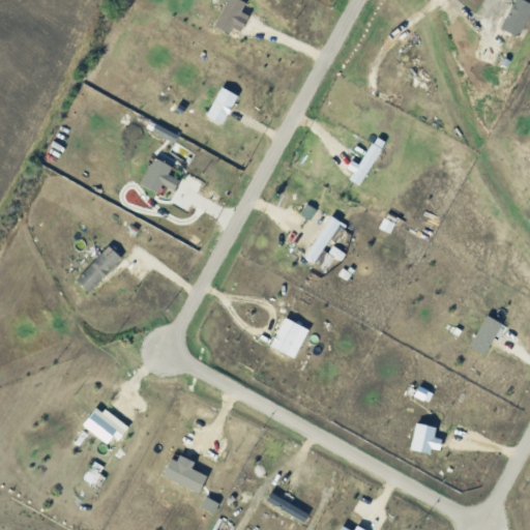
[(233,33),(247,0),(246,0),(227,0),(216,25),(233,33)]
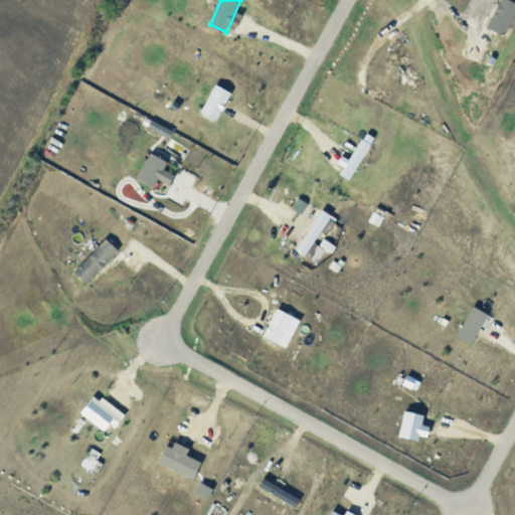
[(505,35),(514,15),(514,0),(500,0),(488,26),(505,35)]
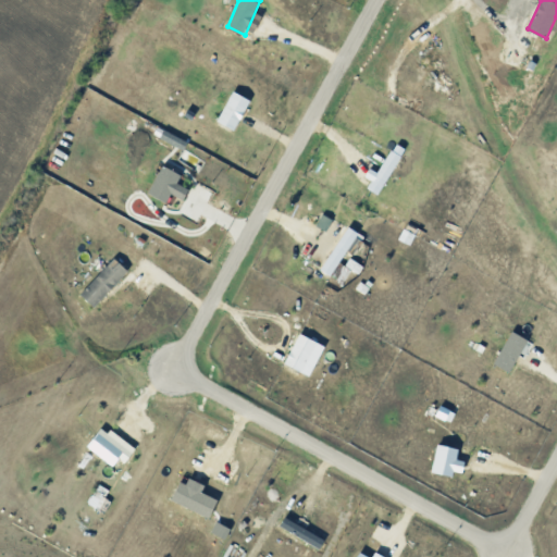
[(238,130),(250,97),(232,90),(220,122),(238,130)]
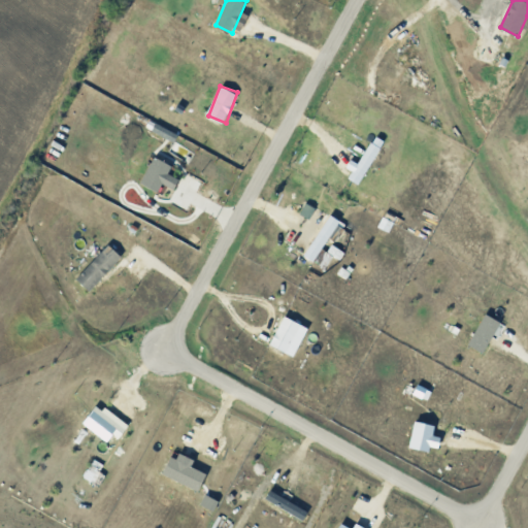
[(356,170),(352,178),(360,184),(381,145),(373,141),(361,164),(352,159),(348,166),(356,170)]
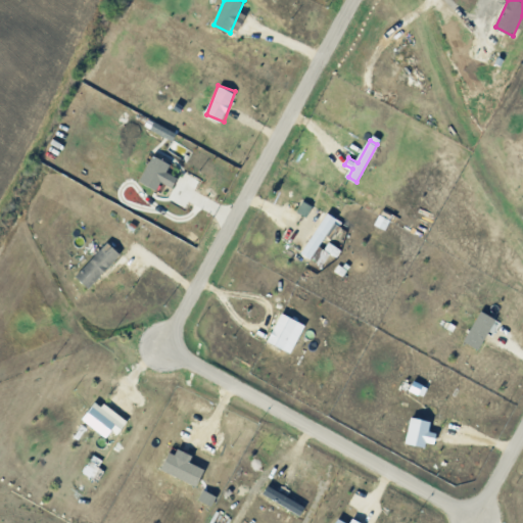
[(172,163),(154,154),(140,181),(157,190),(162,181),(174,187),(179,177),(168,172),(172,163)]
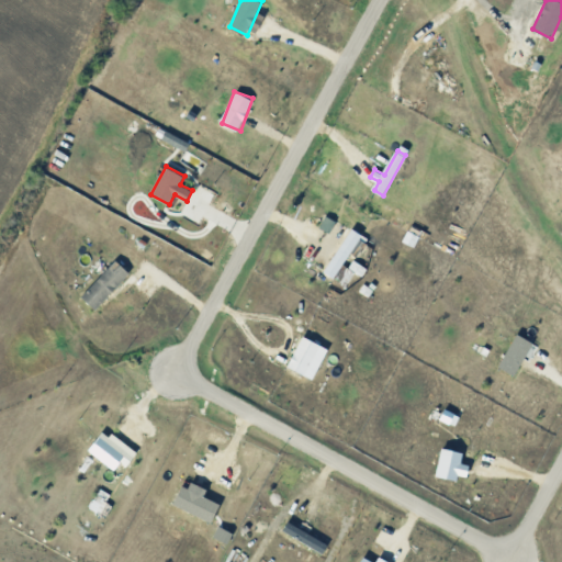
[(326,272),(348,285),(356,272),(363,277),(368,268),(353,259),(350,267),(345,263),(362,234),(352,228),(326,272)]
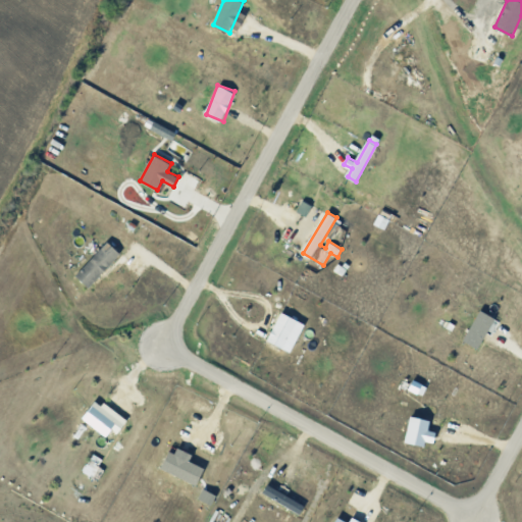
[(75,275),(90,288),(121,253),(108,241),(75,275)]
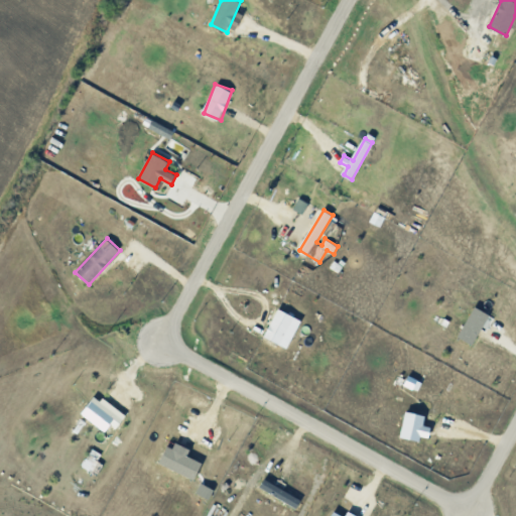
[(490,313),(475,305),(459,337),(474,345),(490,313)]
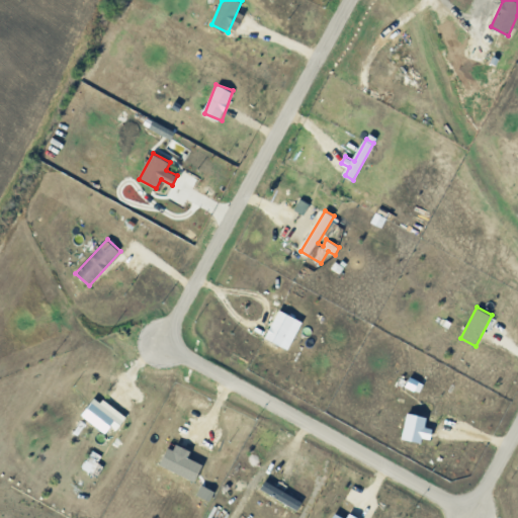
[(303,320),(278,310),(267,339),(291,349),(303,320)]
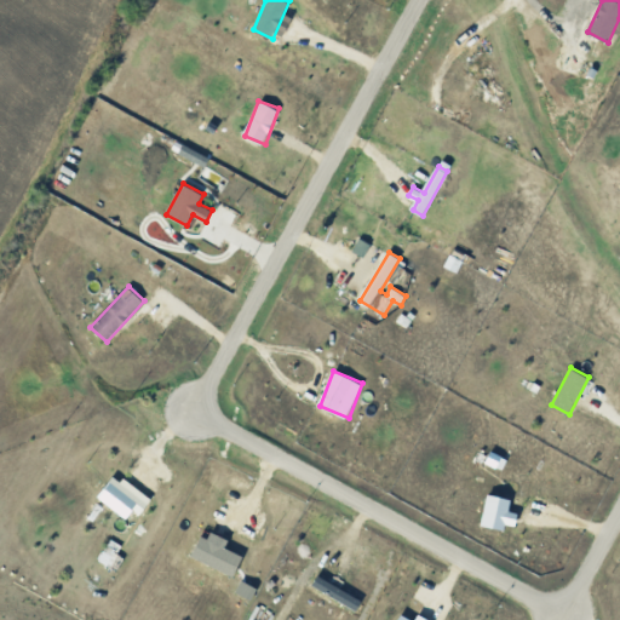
[(116,472),(105,487),(141,515),(153,500),(116,472)]
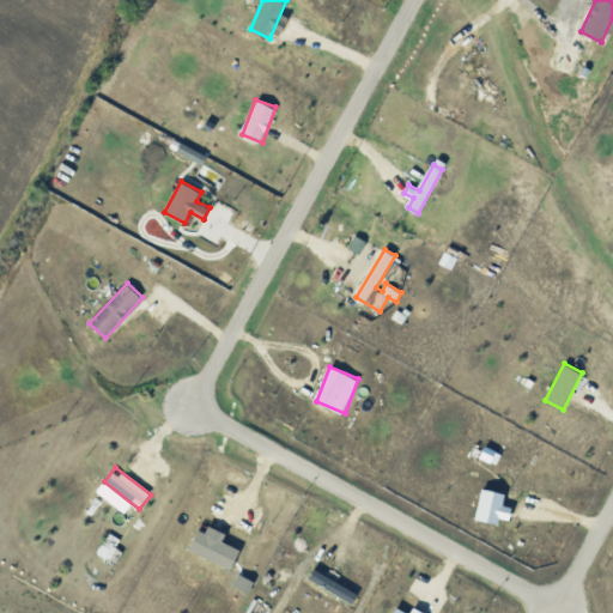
[(514,507),(504,505),(507,493),(483,489),(477,520),(501,523),(502,519),(511,520),(514,507)]
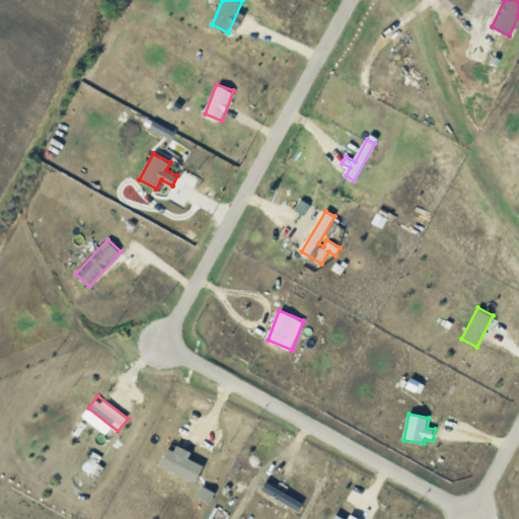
[(169,448),(161,465),(197,483),(204,465),(190,458),(193,451),(178,445),(175,451),(169,448)]
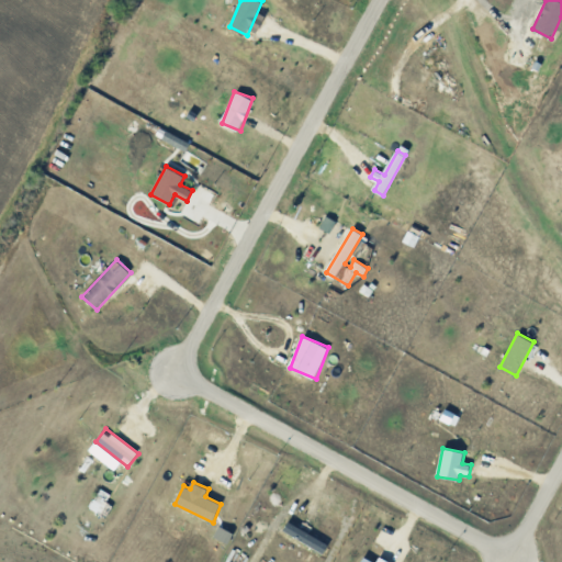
[(328,541),(288,523),(283,534),(324,551),(328,541)]
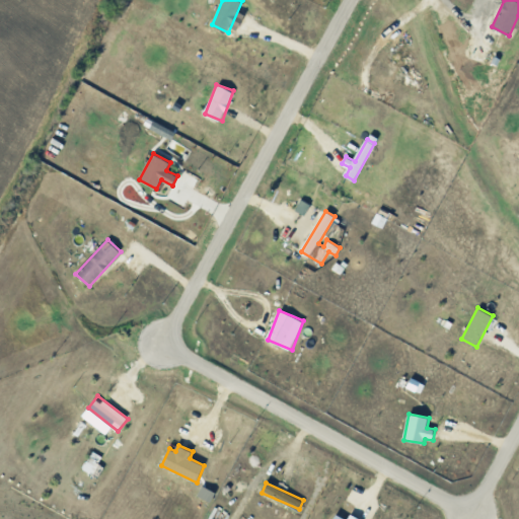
[(216,493),(203,486),(198,496),(211,503),(216,493)]
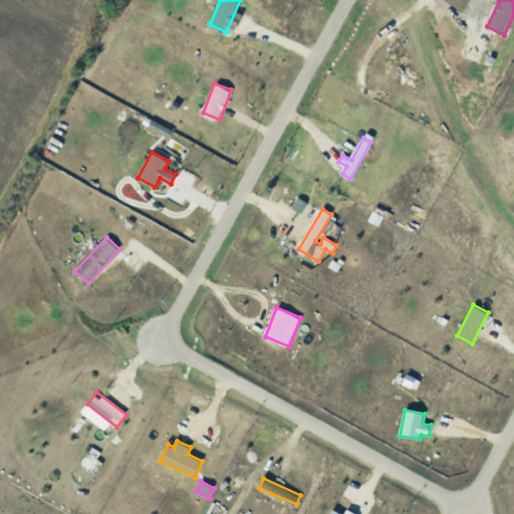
[(206,513),(223,513),(225,509),(211,504),(206,513)]
